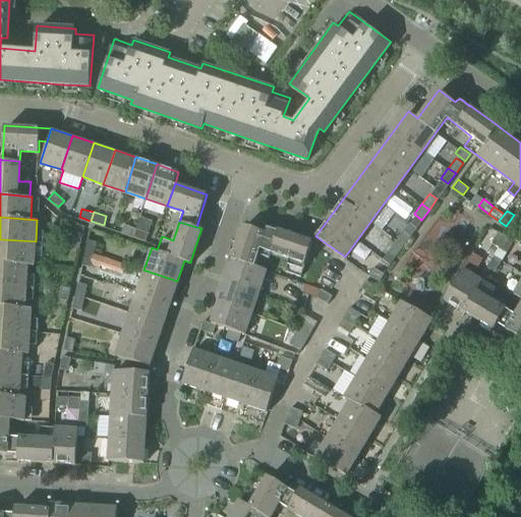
[(121,231),(133,235),(136,227),(124,223),(121,231)]
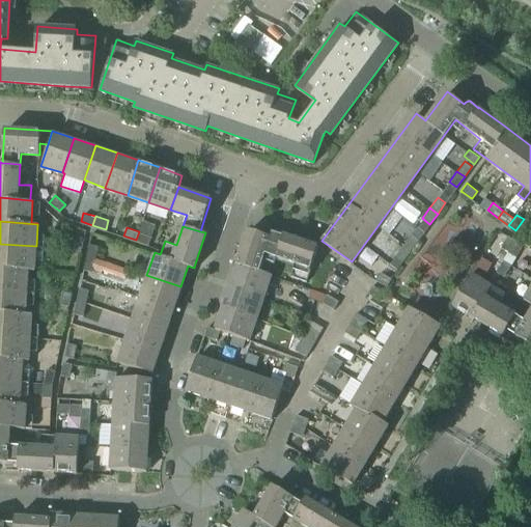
[(248,228),(236,262),(260,270),(266,253),(277,257),(284,234),(283,233),(283,234),(273,230),(270,232),(269,236),(248,228)]
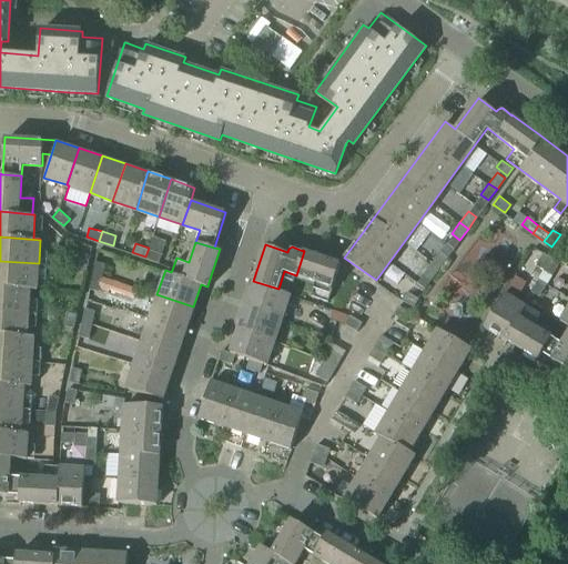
[(149,248),(145,257),(159,261),(162,252),(149,248)]
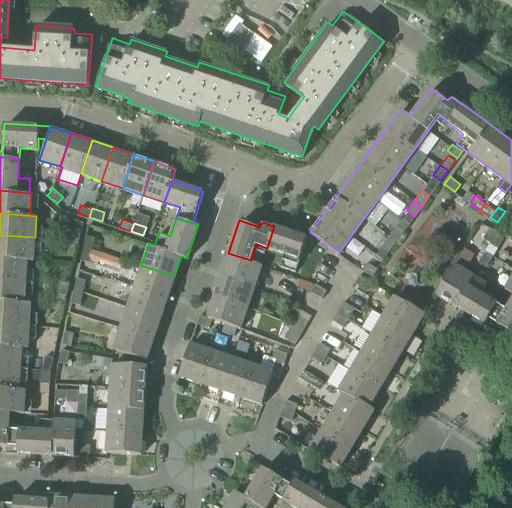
[(396,225),(389,235),(396,240),(404,230),(396,225)]
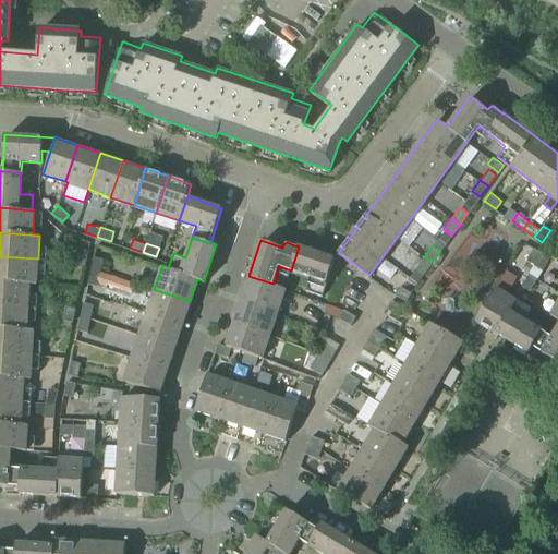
[(76,261),(85,263),(88,249),(80,247),(76,261)]
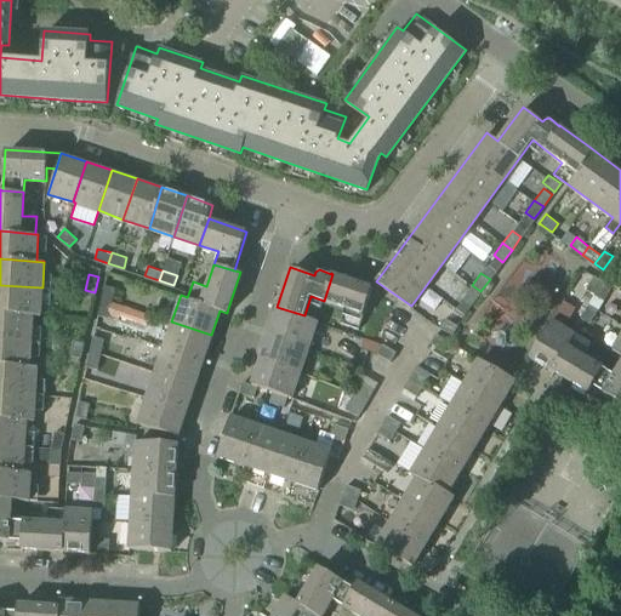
[(372,287),(332,274),(324,301),(346,308),(341,321),(358,328),(372,287)]
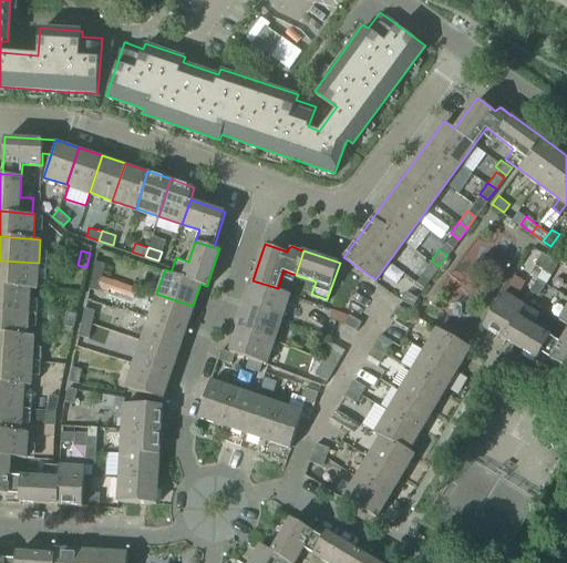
[(543,267),(537,277),(545,282),(550,273),(552,273),(558,260),(542,251),(535,263),(543,267)]
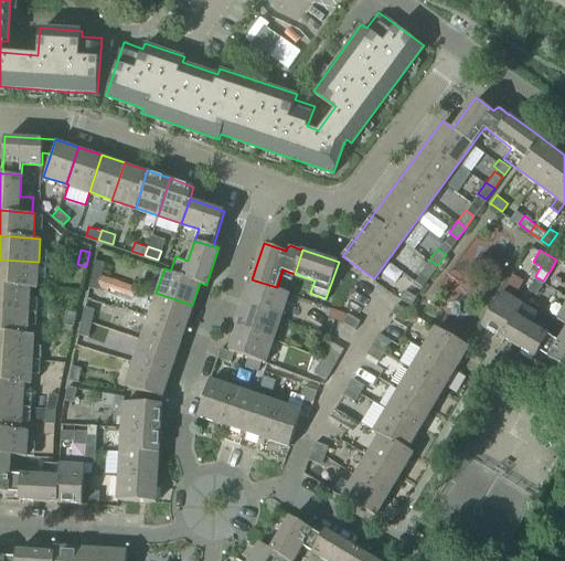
[(95,258),(92,272),(102,274),(105,261),(95,258)]
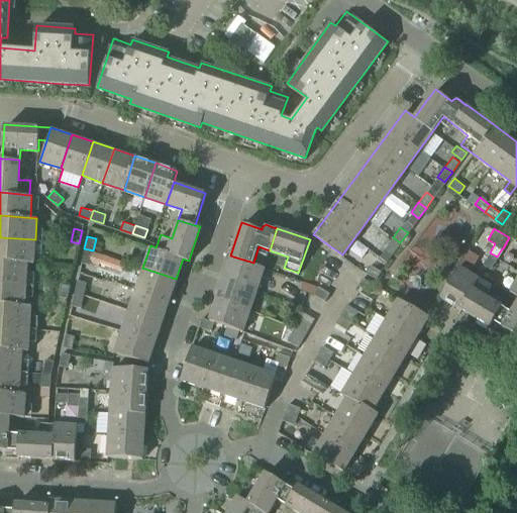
[(0,237),(0,259),(33,261),(35,239),(0,237)]
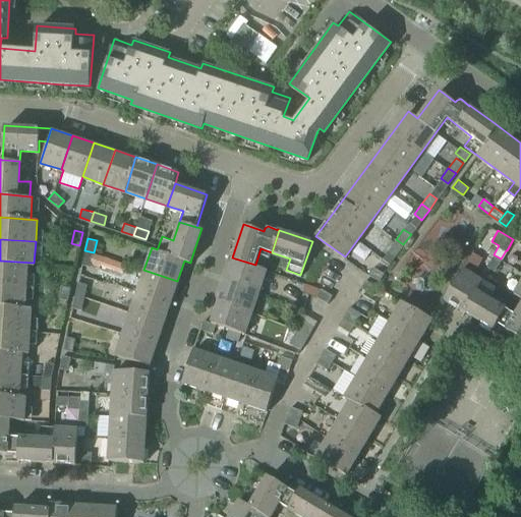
[(382,257),(390,263),(396,254),(403,244),(396,239),(382,257)]
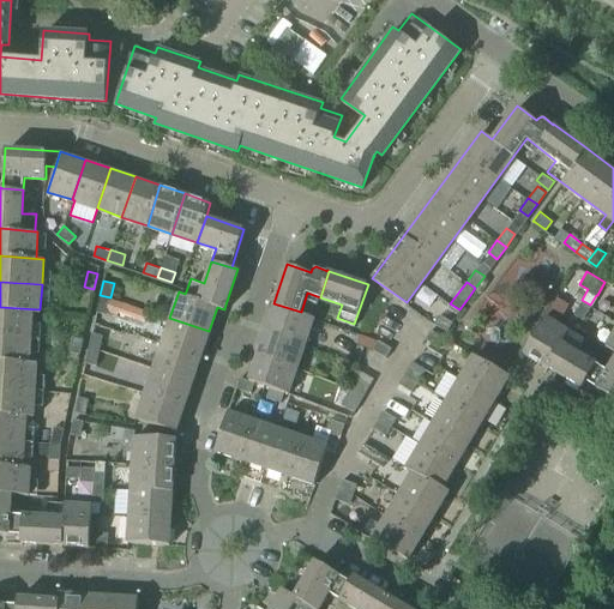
[(100,295),(97,309),(107,312),(108,309),(118,313),(119,309),(145,319),(149,311),(110,297),(100,295)]
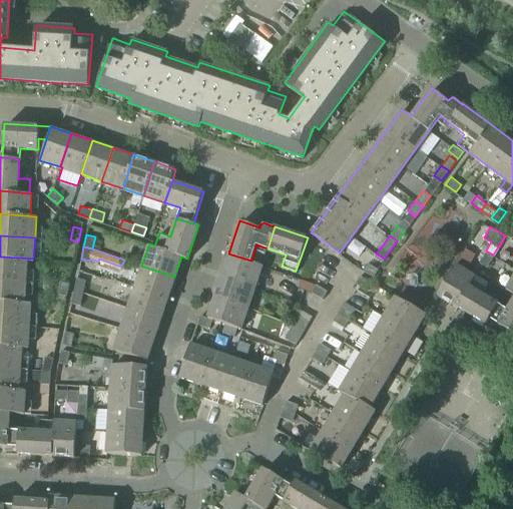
[(493,255),(486,250),(479,262),(482,263),(487,266),(494,255),(493,255)]
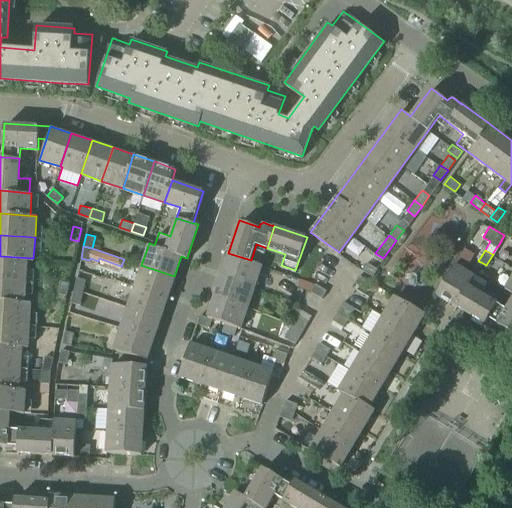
[(228,253),(222,273),(255,285),(262,264),(251,260),(228,253)]
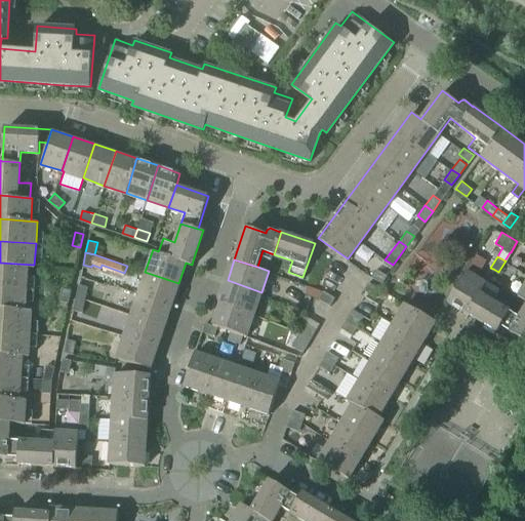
[(0,285),(27,287),(29,266),(34,266),(34,265),(0,263),(0,285)]
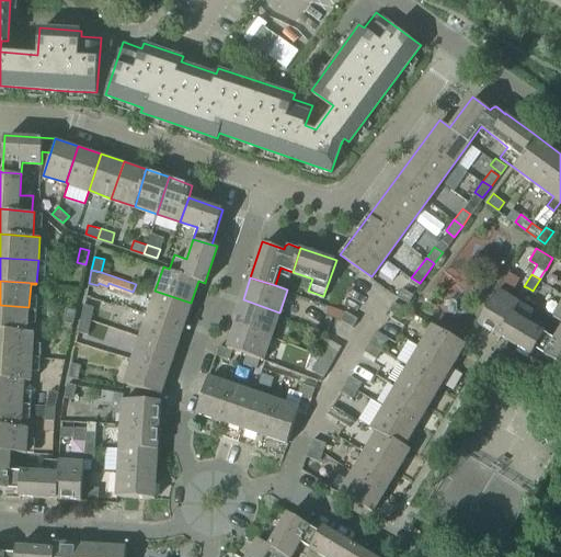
[(536,348),(545,331),(526,320),(533,309),(525,304),(519,302),(519,300),(527,287),(524,286),(518,282),(510,295),(499,288),(478,321),(501,334),(505,337),(530,353),(531,353),(536,348)]
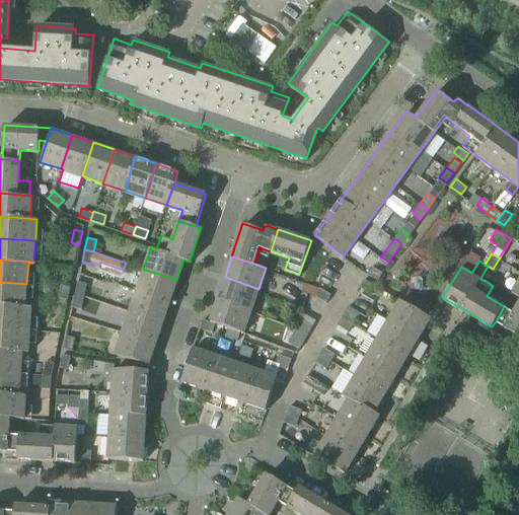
[(371,265),(367,273),(378,279),(382,271),(371,265)]
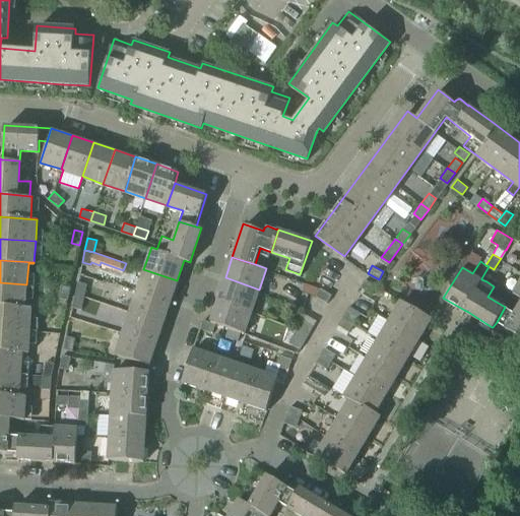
[(171,301),(177,280),(143,269),(137,288),(171,301)]
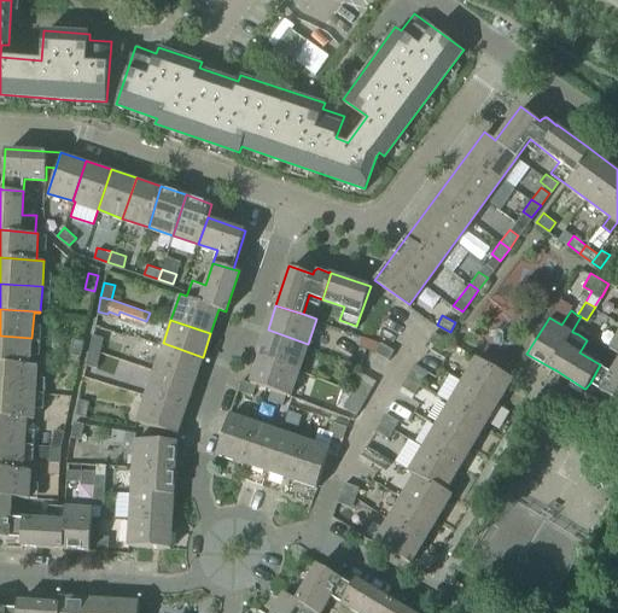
[(268,330),(260,355),(299,368),(308,344),(268,330)]
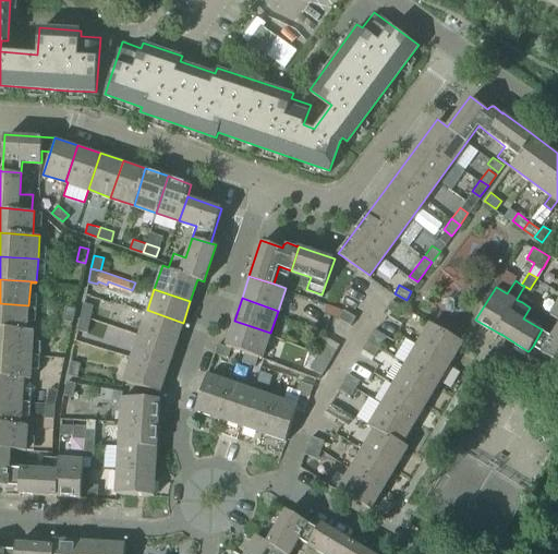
[(391,298),(386,306),(398,314),(403,305),(391,298)]
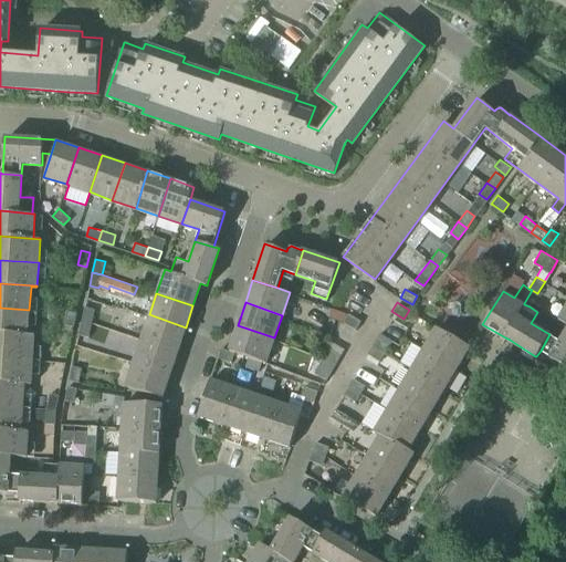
[(85,305),(82,319),(92,321),(94,308),(85,305)]
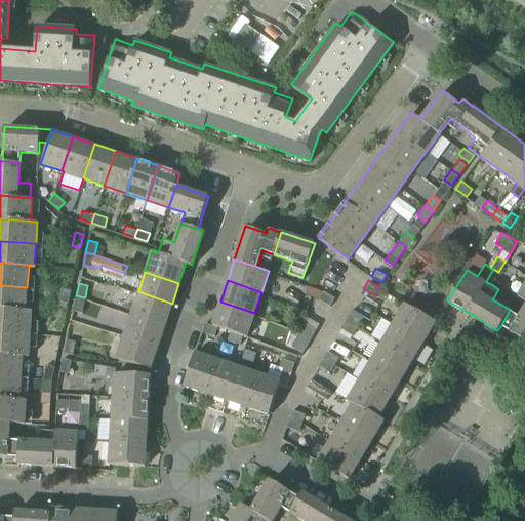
[(0,309),(32,311),(32,310),(26,309),(27,287),(0,285),(0,309)]
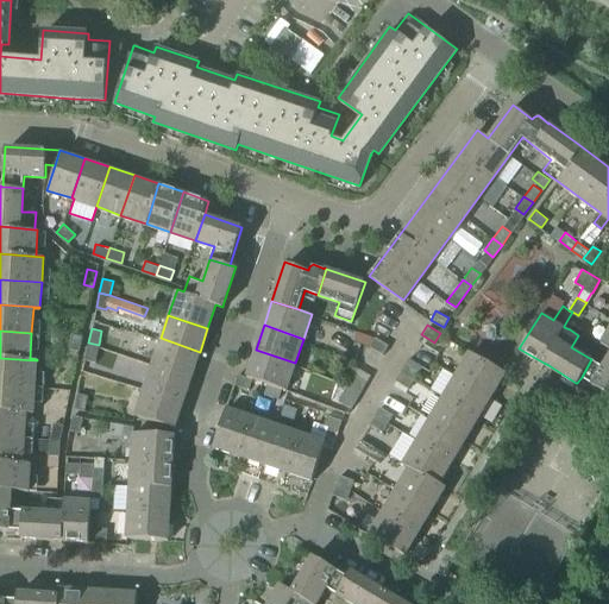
[(370,345),(383,352),(383,353),(389,344),(375,335),(375,337),(358,331),(355,340),(370,345)]
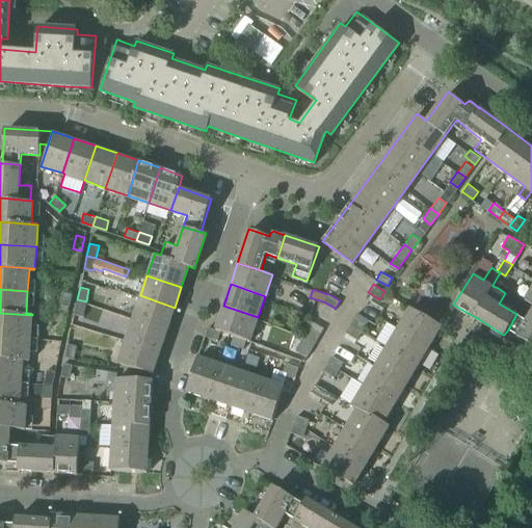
[(60,304),(70,306),(72,292),(63,290),(60,304)]
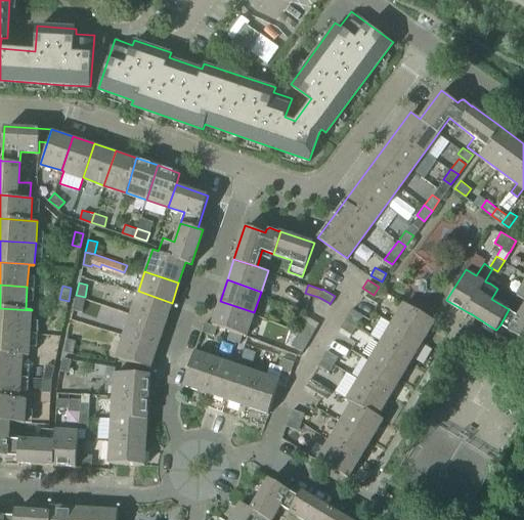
[(165,325),(172,303),(138,291),(130,313),(165,325)]
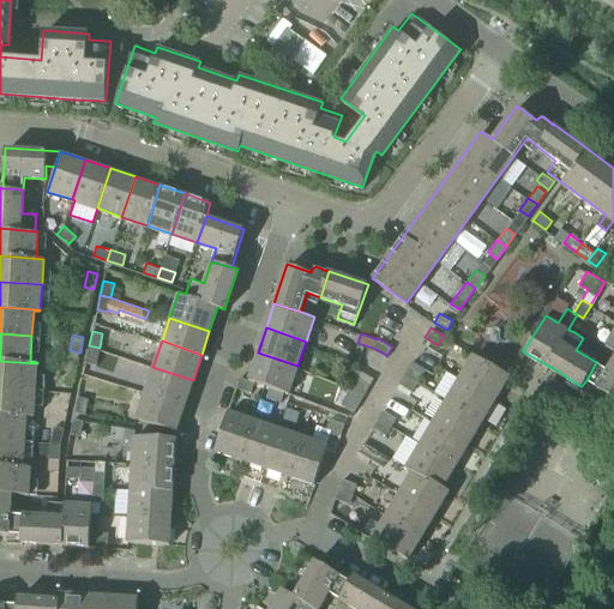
[(100,348),(89,345),(85,361),(96,363),(100,348)]
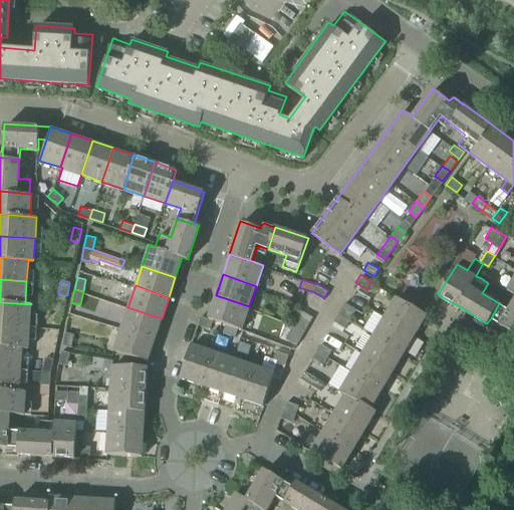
[(249,306),(216,295),(208,316),(201,314),(198,322),(210,327),(213,318),(226,322),(223,331),(235,335),(238,326),(242,328),(249,306)]
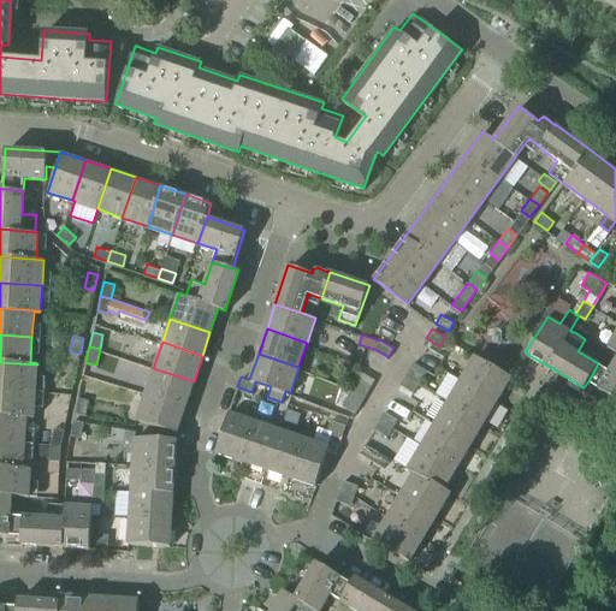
[(474,354),(461,378),(497,399),(511,375),(474,354)]
